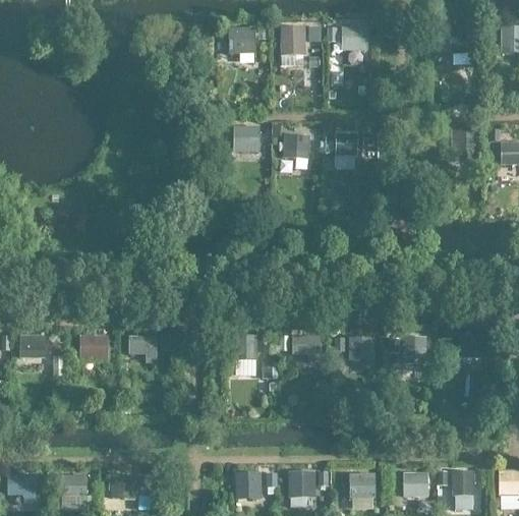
[(280,50),(304,50),(303,22),(280,22),(280,50)]
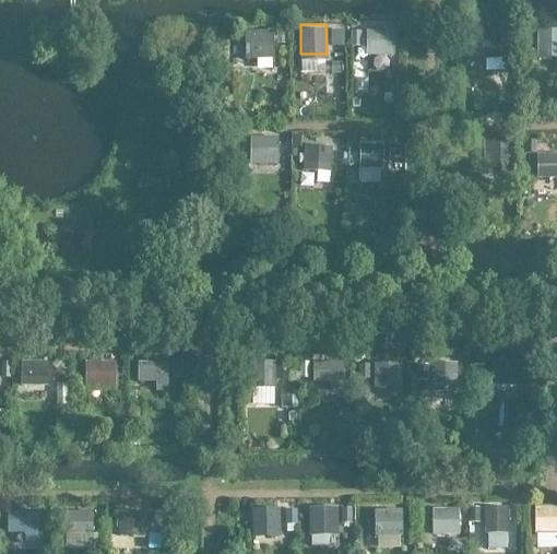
[(277,28),(251,28),(251,56),(277,56),(277,28)]
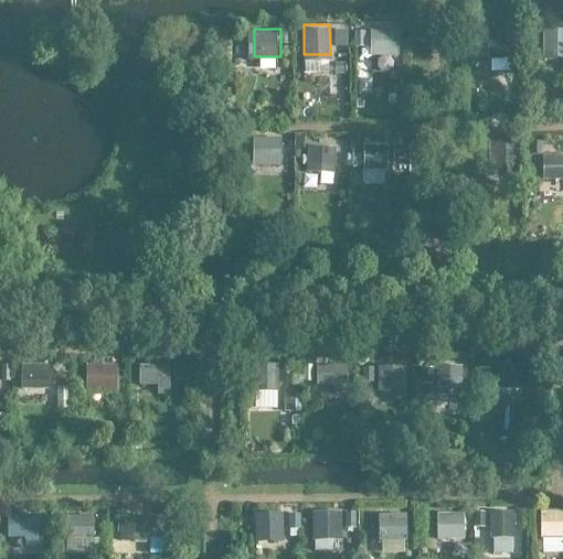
[(404,29),(376,29),(376,56),(404,56),(404,29)]
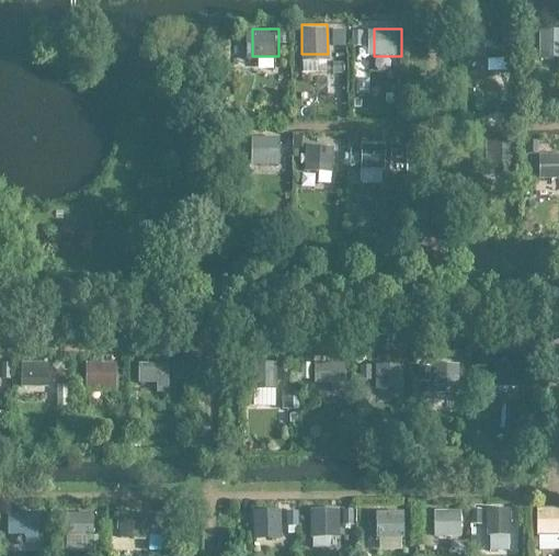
[(513,29),(486,29),(486,55),(513,55),(513,29)]
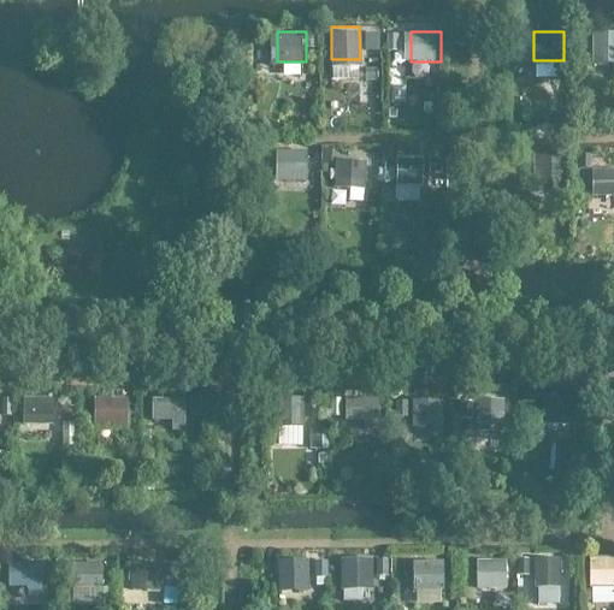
[(336,183),(349,182),(349,194),(365,194),(364,155),(335,155),(336,183)]
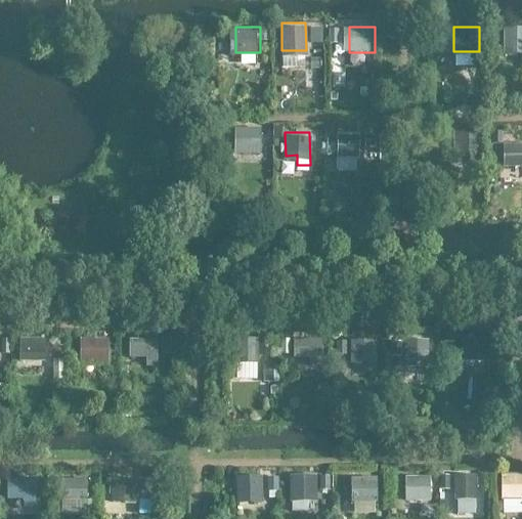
[(521,132),(508,132),(508,158),(521,157),(521,132)]
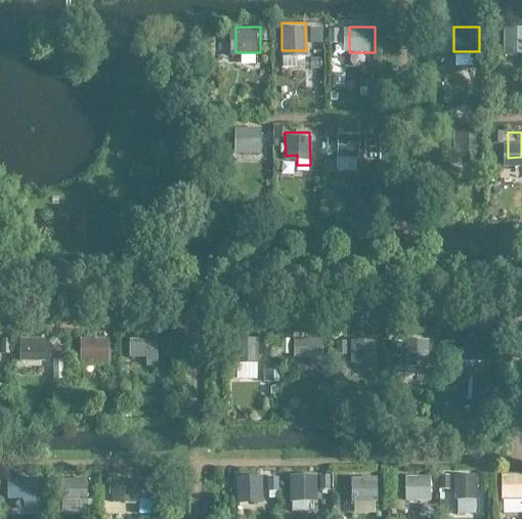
[(363,133),(339,133),(339,159),(363,159),(363,133)]
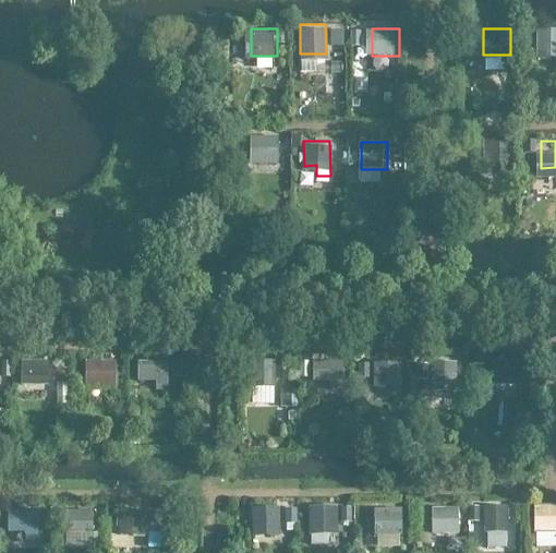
[(283,143),(256,143),(256,170),(283,170),(283,143)]
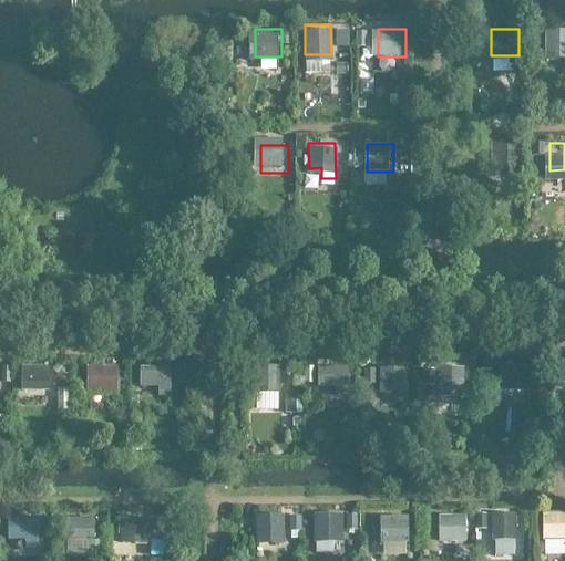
[(48,362),(20,362),(20,390),(48,390),(48,362)]
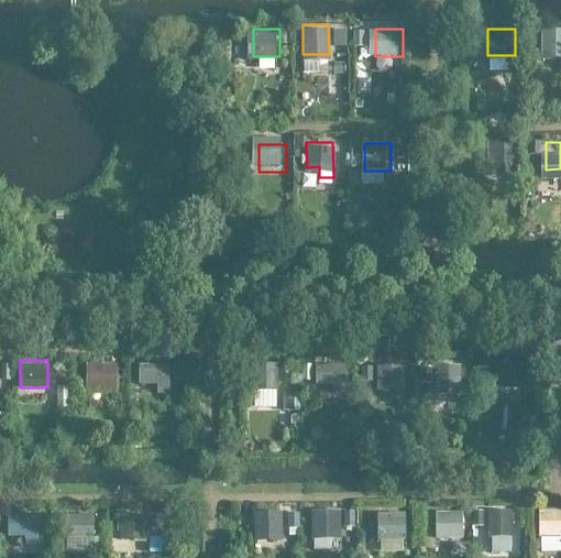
[(316,384),(345,385),(345,360),(316,360),(316,384)]
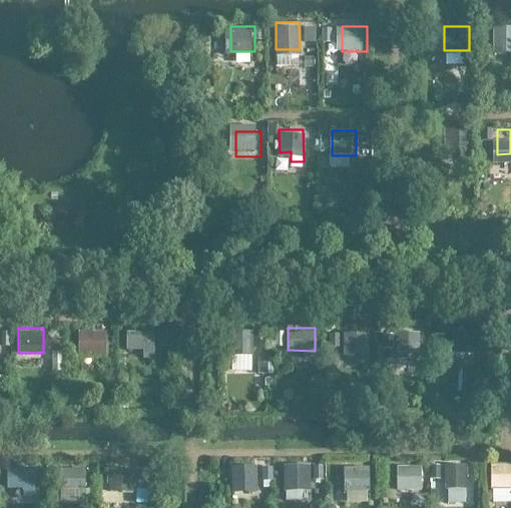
[(79,329),(80,348),(105,348),(105,329),(79,329)]
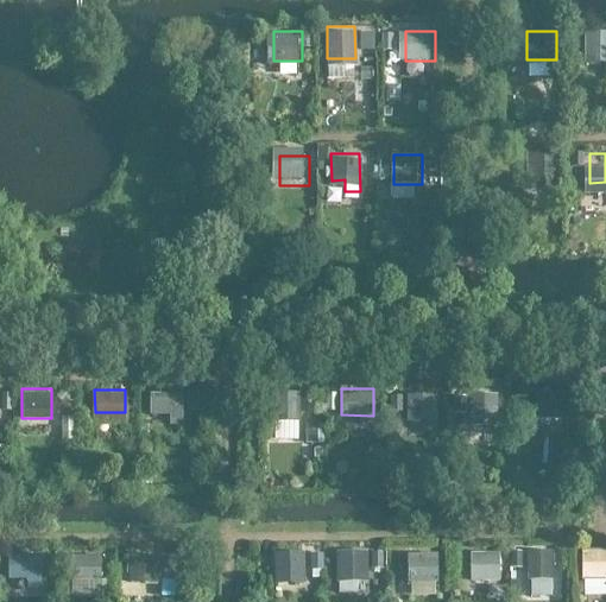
[(300,390),(270,390),(270,418),(300,418),(300,390)]
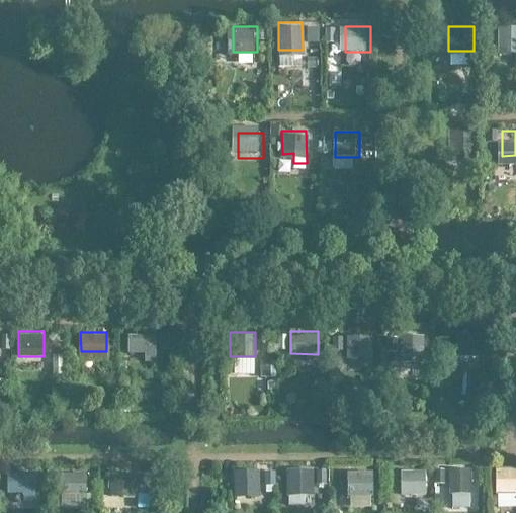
[(368,333),(344,333),(344,357),(368,357),(368,333)]
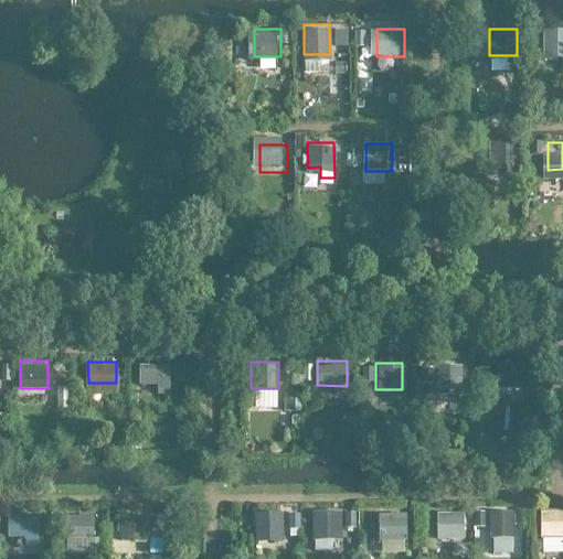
[(518,364),(491,364),(491,390),(518,390),(518,364)]
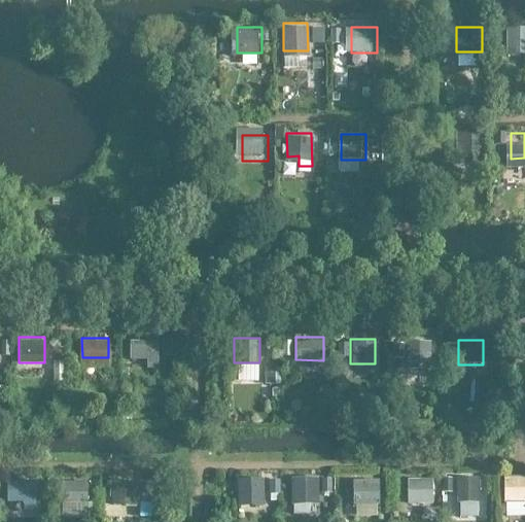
[(155,341),(130,341),(130,367),(155,367),(155,341)]
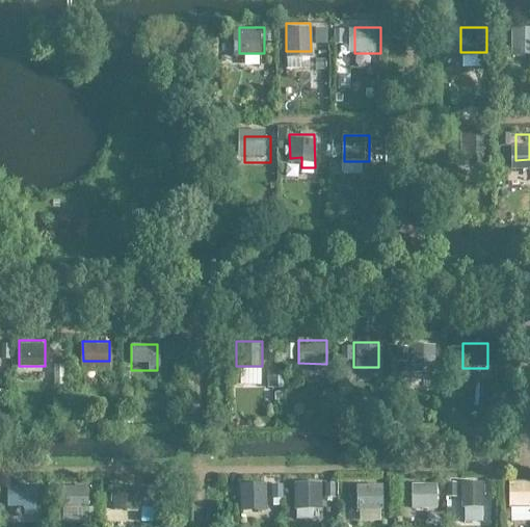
[(460,514),(482,515),(484,477),(461,476),(460,514)]
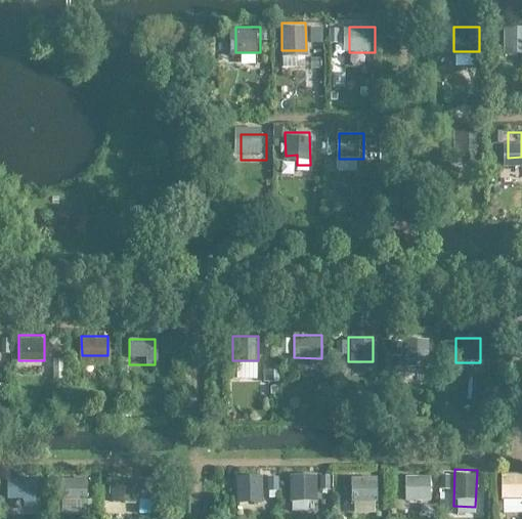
[(374,489),(375,473),(352,472),(352,488),(374,489)]
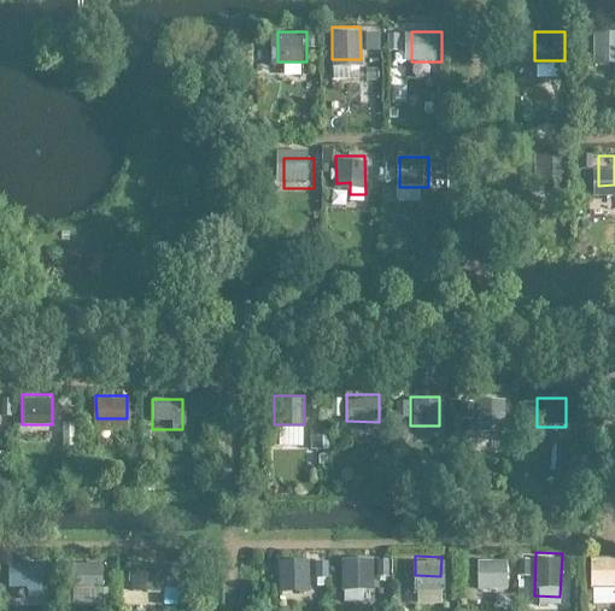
[(614,557),(587,557),(587,587),(614,586),(614,557)]
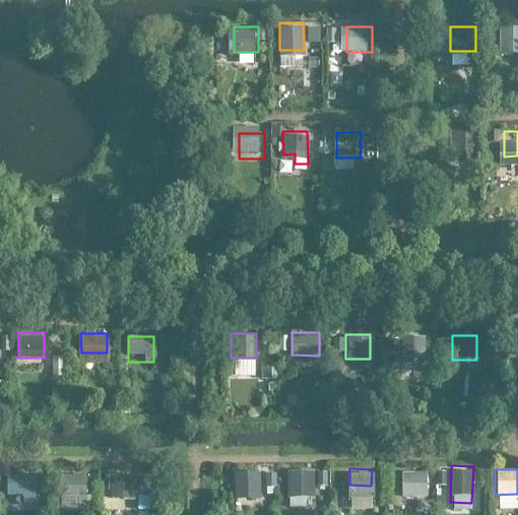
[(133,472),(108,472),(108,497),(133,498),(133,472)]
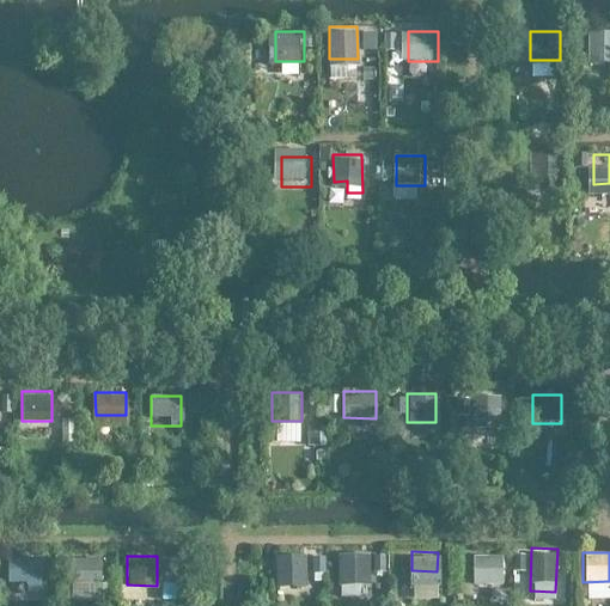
[(37,557),(8,557),(8,587),(37,587),(37,557)]
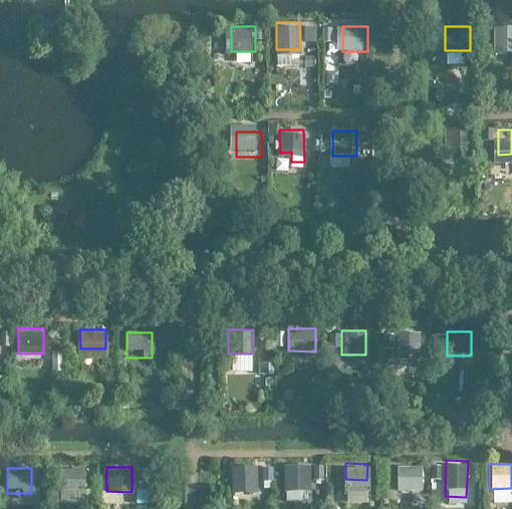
[(318,476),(293,476),(293,501),(318,501),(318,476)]
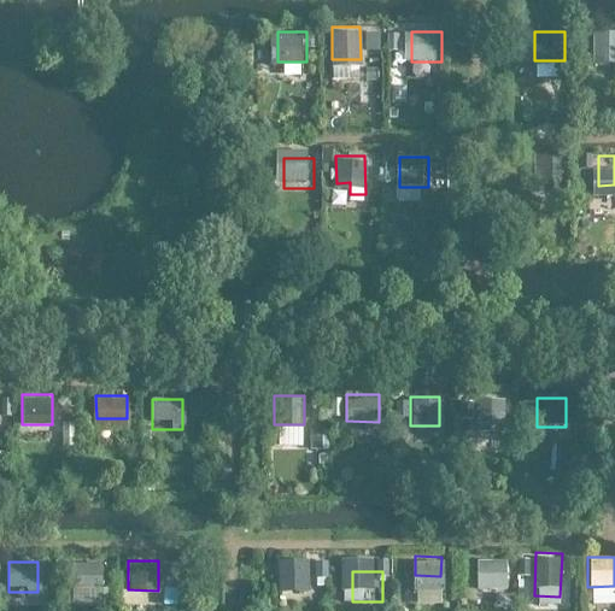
[(511,571),(481,571),(481,600),(511,600),(511,571)]
